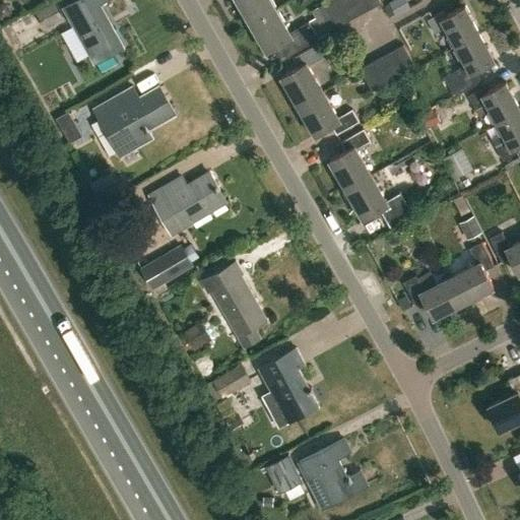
[(36,10),(45,26),(63,15),(54,0),(36,10)]
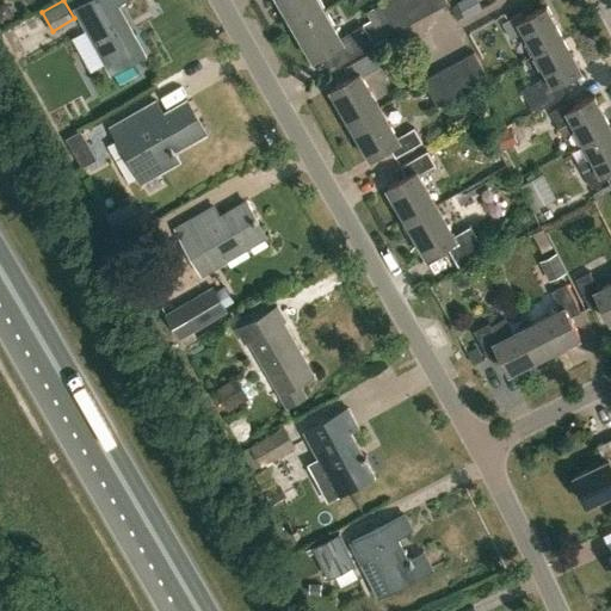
[(92,0),(76,8),(112,73),(146,55),(117,6),(127,0),(92,0)]
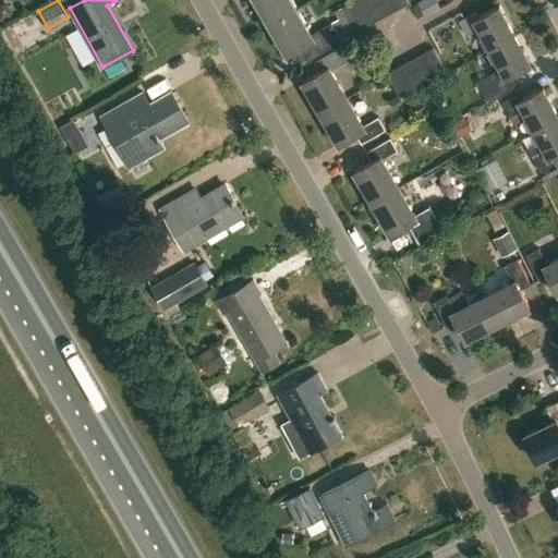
[(256,0),(270,23),(296,9),(291,0),(256,0)]
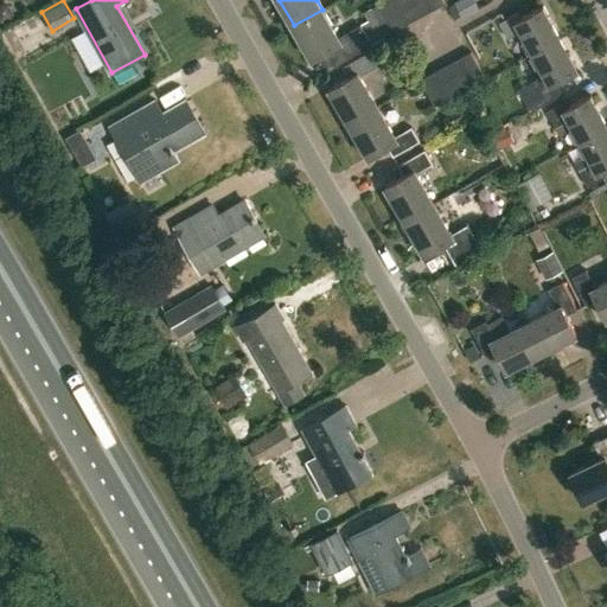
[(407,23),(395,0),(385,0),(379,4),(394,30),(407,23)]
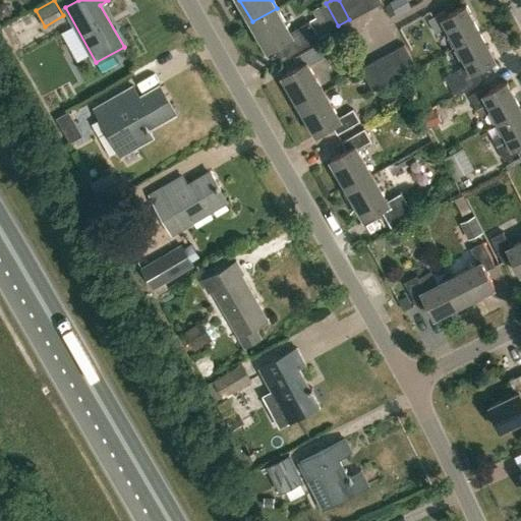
[(352,0),(339,0),(349,19),(360,13),(352,0)]
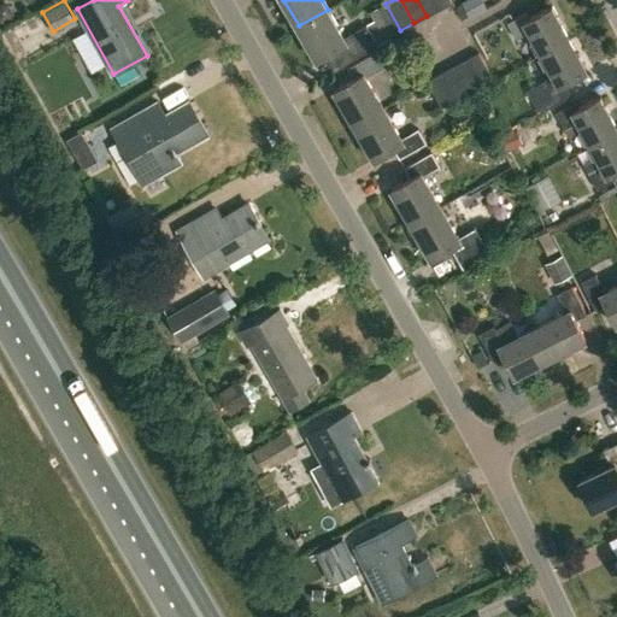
[(433,0),(417,0),(427,16),(439,9),(433,0)]
